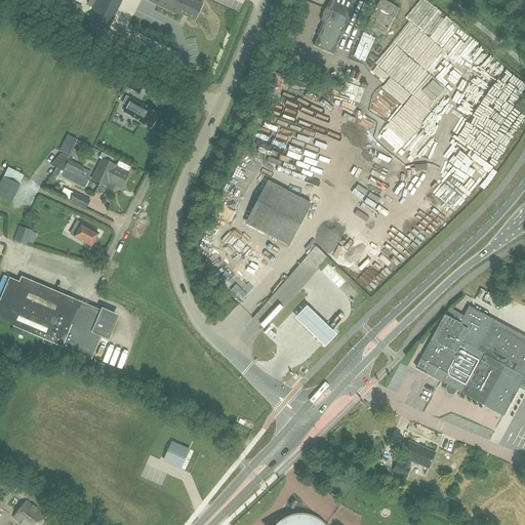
[(97,0),(82,33),(102,42),(121,0),(97,0)]
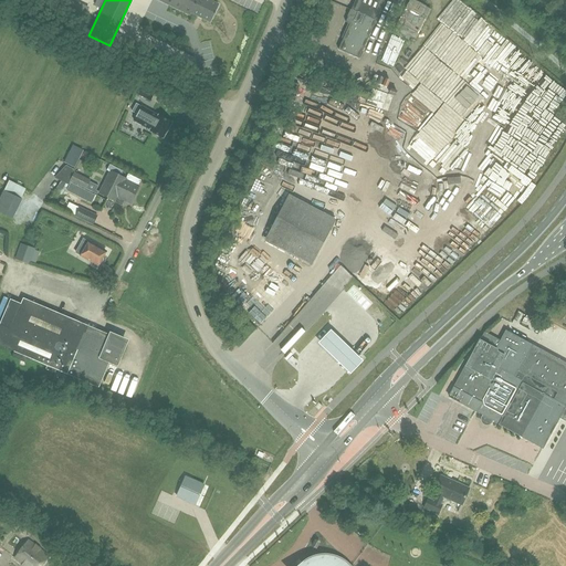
[(159,0),(174,7),(170,13),(179,17),(181,11),(190,16),(191,12),(211,21),(219,4),(208,0),(159,0)]
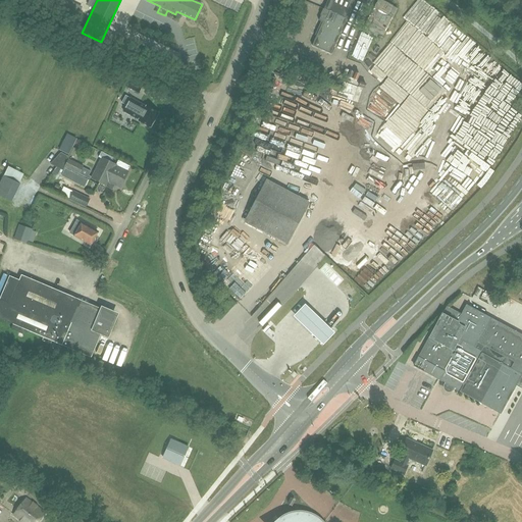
[(331,54),(355,0),(327,0),(319,20),(322,22),(312,46),(331,54)]
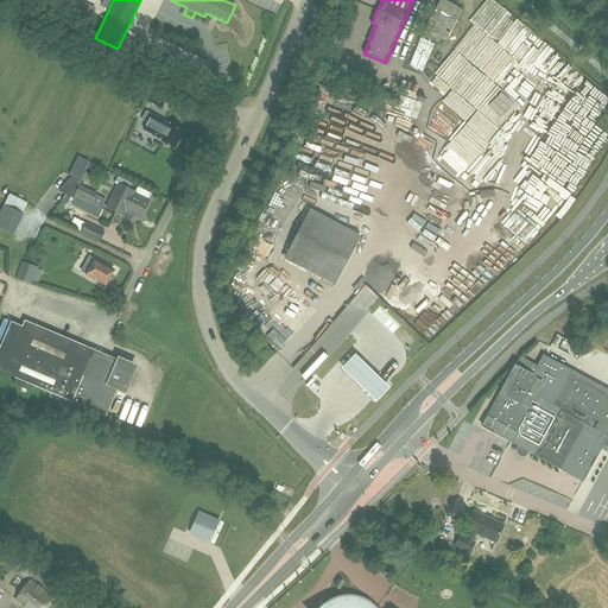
[(141,97),(160,109),(165,100),(147,89),(141,97)]
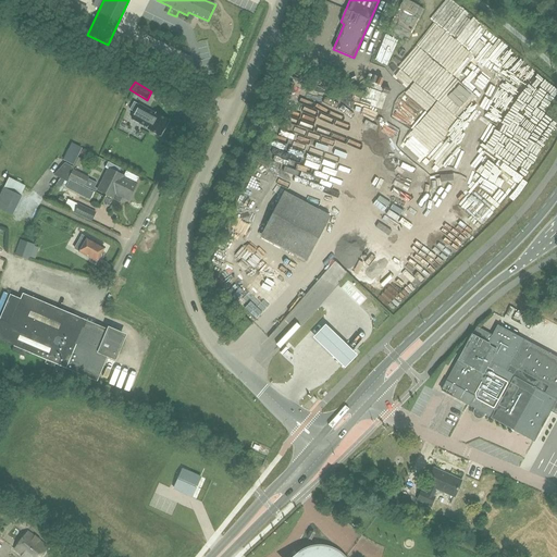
[(417,98),(421,85),(415,83),(410,96),(417,98)]
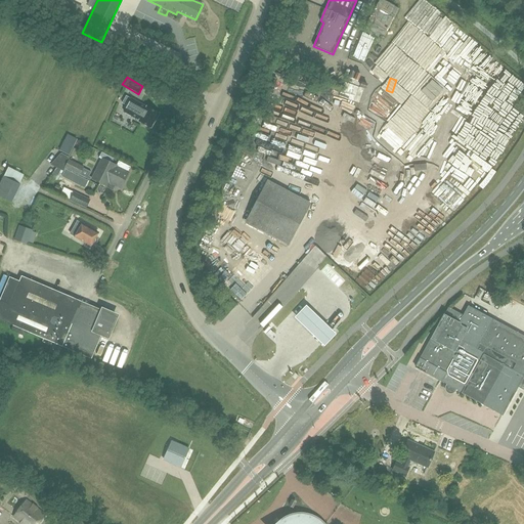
[(159,115),(146,107),(125,96),(121,103),(138,113),(138,112),(142,115),(139,120),(151,127),(159,115)]
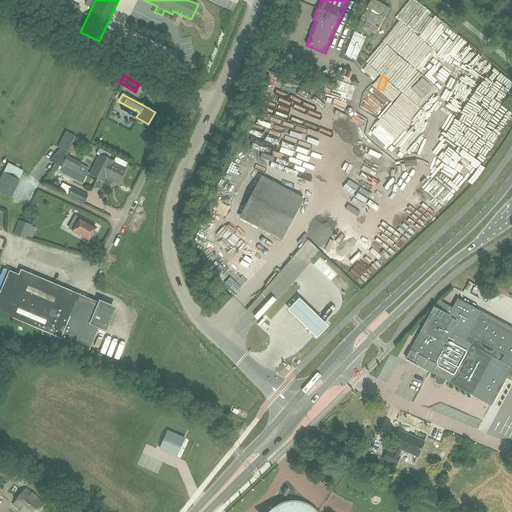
[(271,126),(280,122),(275,111),(266,115),(271,126)]
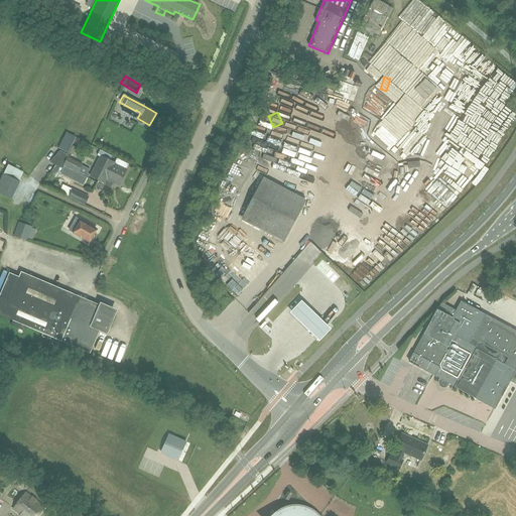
[(62,140),(73,145),(77,137),(67,132),(62,140)]
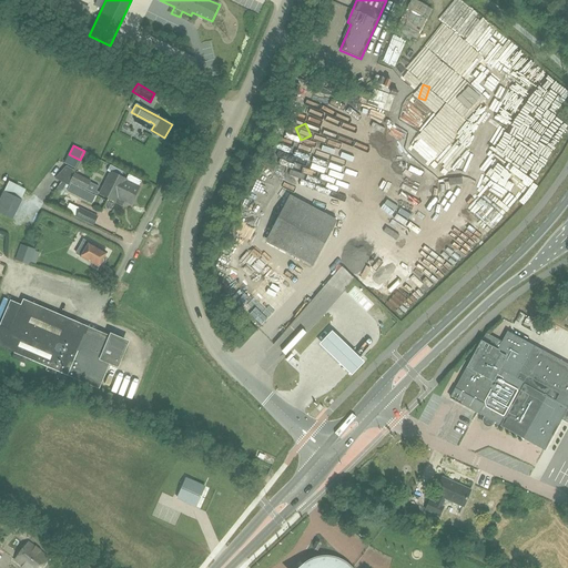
[(80,160),(69,154),(64,163),(75,169),(80,160)]
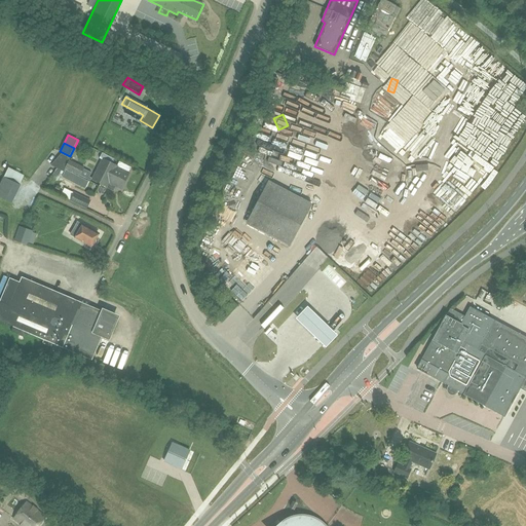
[(118,165),(117,165),(112,162),(114,159),(102,153),(99,158),(103,160),(94,179),(107,185),(108,185),(118,165)]
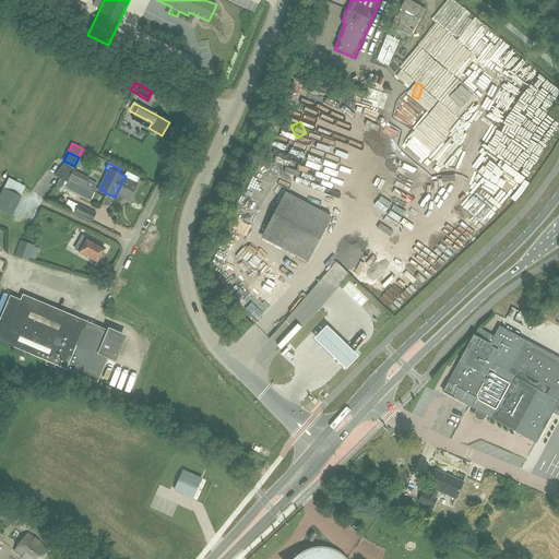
[(78,183),(81,174),(73,170),(74,168),(66,164),(54,176),(68,182),(69,179),(78,183)]
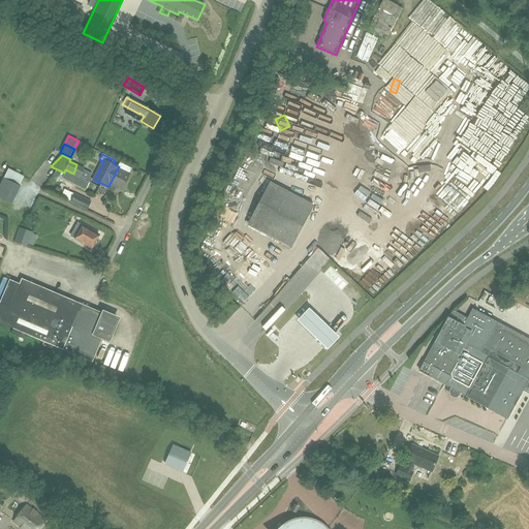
[(119,163),(118,166),(119,166),(109,186),(107,186),(106,188),(114,192),(117,186),(123,189),(131,173),(129,173),(131,168),(119,163)]
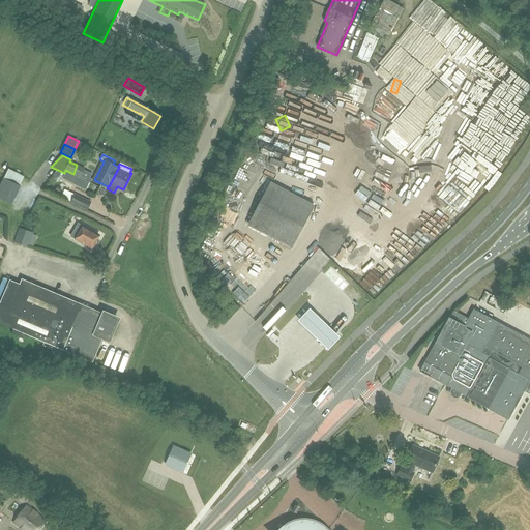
[(77,165),(74,174),(91,182),(92,179),(90,178),(92,174),(84,170),(85,169),(77,165)]
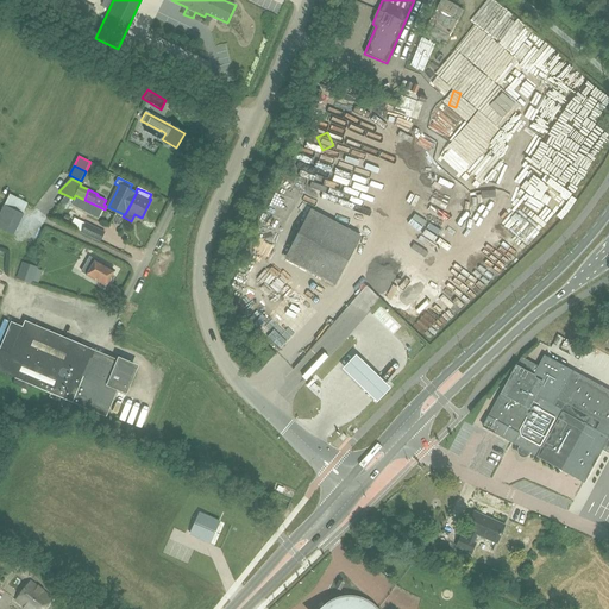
[(0,212),(0,214),(19,225),(25,215),(23,214),(27,203),(10,194),(0,212)]
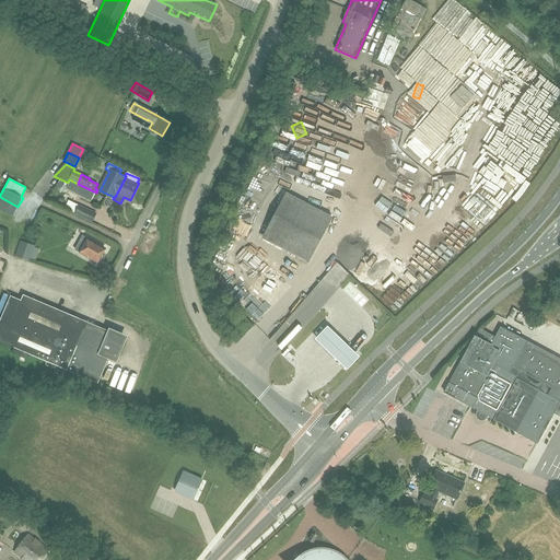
[(67,188),(78,195),(82,187),(70,181),(67,188)]
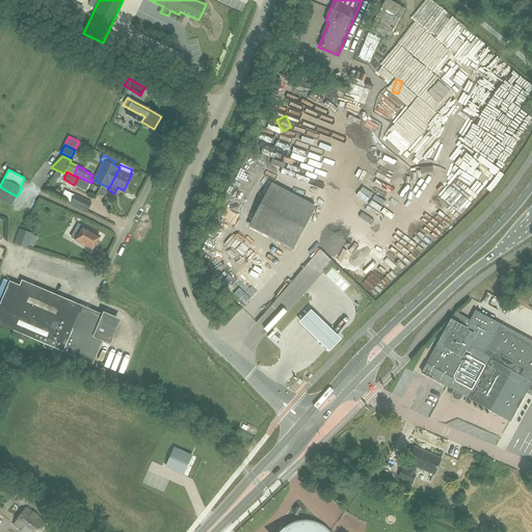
[(316,205),(271,182),(248,225),(292,248),(316,205)]
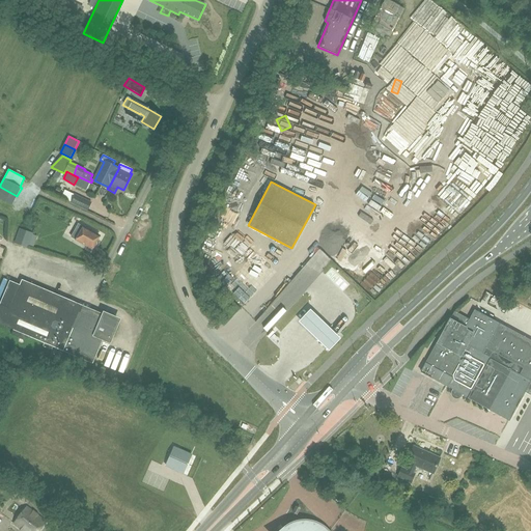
[(17,196),(0,187),(0,198),(12,205),(17,196)]
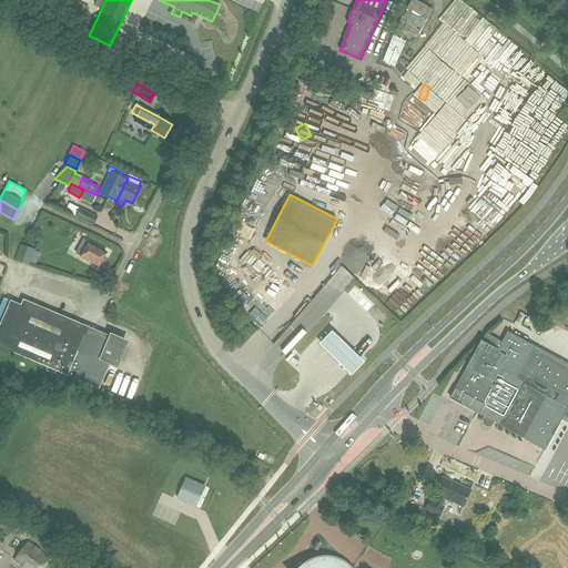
[(75,219),(88,224),(88,223),(93,226),(98,216),(80,208),(79,209),(70,203),(66,213),(75,217),(75,219)]
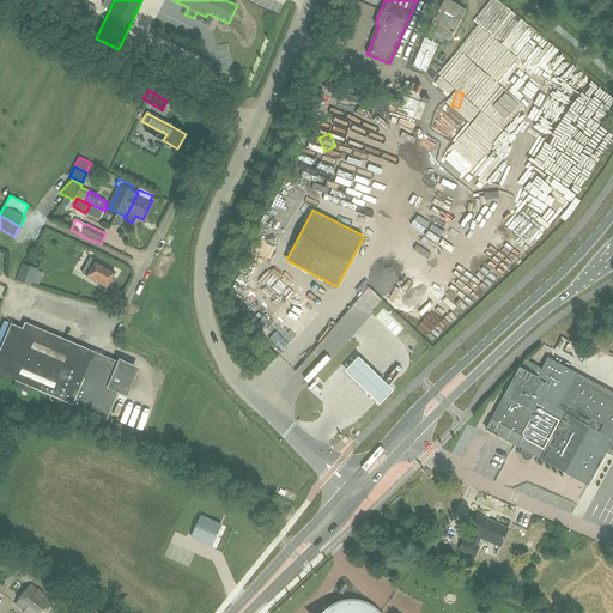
[(514,242),(520,248),(525,243),(517,237),(514,242)]
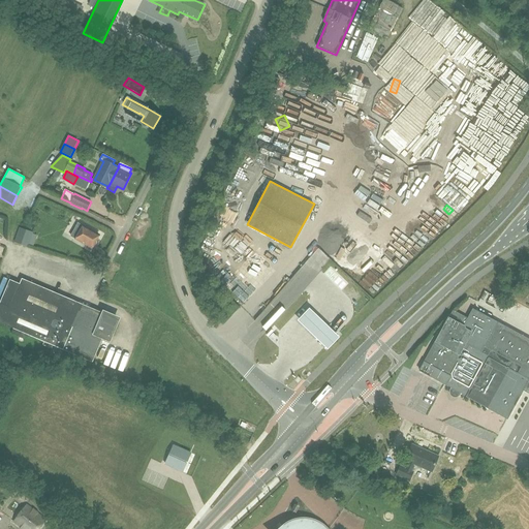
[(76,238),(92,247),(98,236),(83,227),(83,225),(78,223),(70,237),(75,239),(76,238)]
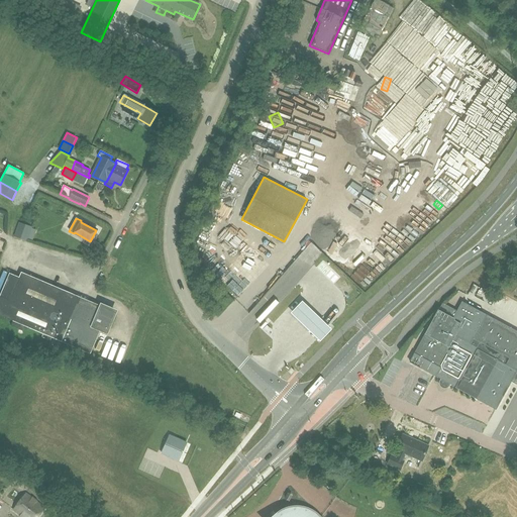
[(19,223),(14,237),(26,241),(31,227),(19,223)]
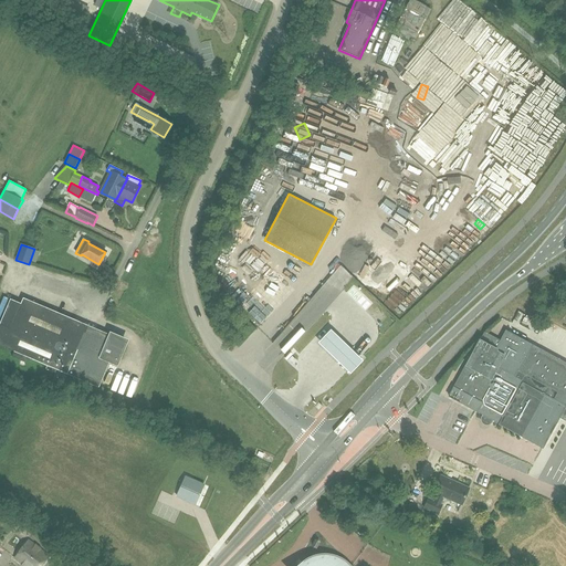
[(125,341),(23,297),(20,304),(10,300),(0,322),(0,345),(14,352),(12,357),(25,363),(31,359),(98,388),(111,360),(116,363),(125,341)]
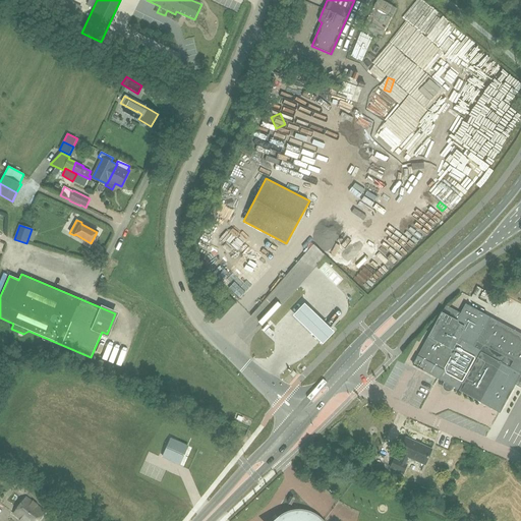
[(516,285),(510,279),(503,286),(508,292),(516,285)]
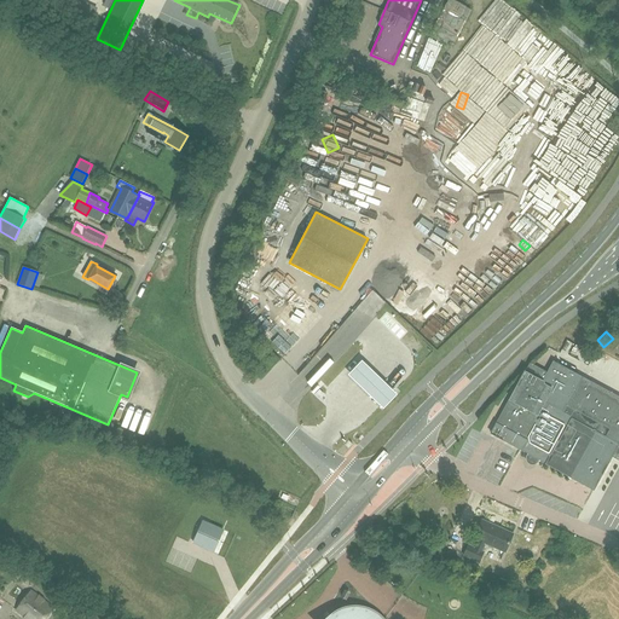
[(398,394),(363,360),(350,375),(385,408),(398,394)]
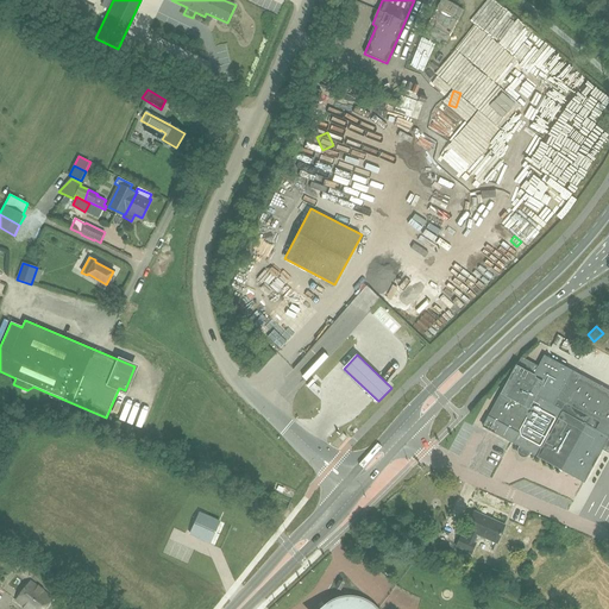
[(518,366),(498,399),(489,418),(518,434),(513,444),(521,449),(519,452),(526,456),(528,452),(585,483),(608,437),(608,390),(573,371),(572,374),(557,365),(553,372),(539,365),(538,366),(525,359),(520,368),(518,366)]
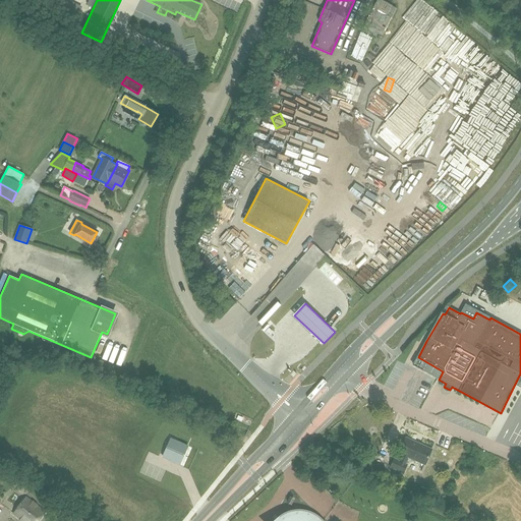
[(64,346),(52,341),(50,347),(61,352),(64,346)]
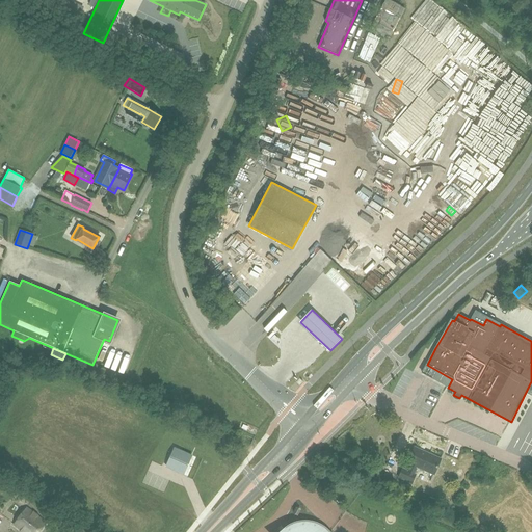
[(103,349),(103,360),(106,360),(107,366),(121,366),(121,348),(103,349)]
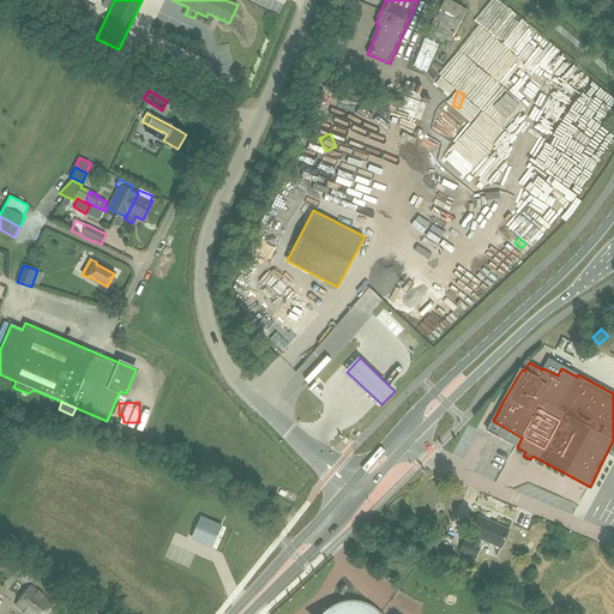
[(480,547),(479,547),(482,540),(499,547),(509,528),(479,515),(469,534),(474,536),(470,542),(464,540),(459,552),(475,559),(480,547)]
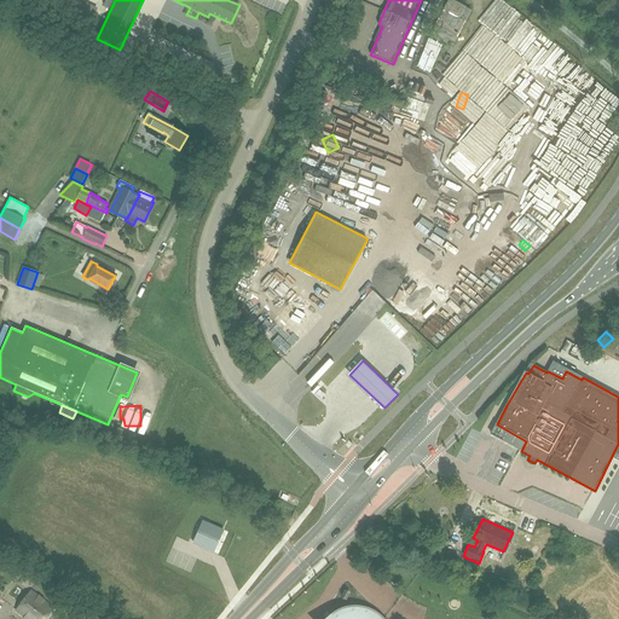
[(202,521),(197,531),(219,539),(224,531),(202,521)]
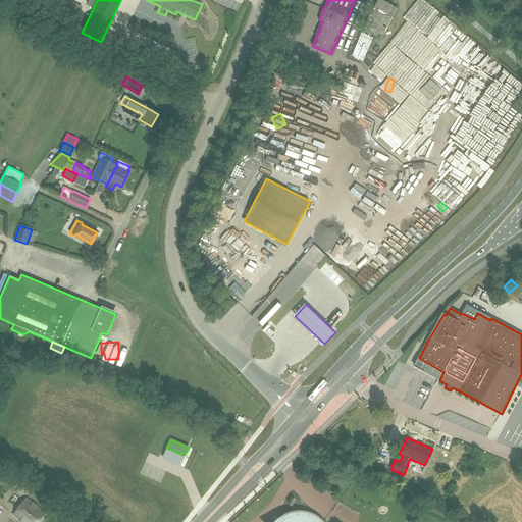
[(166,450),(162,457),(180,465),(184,457),(166,450)]
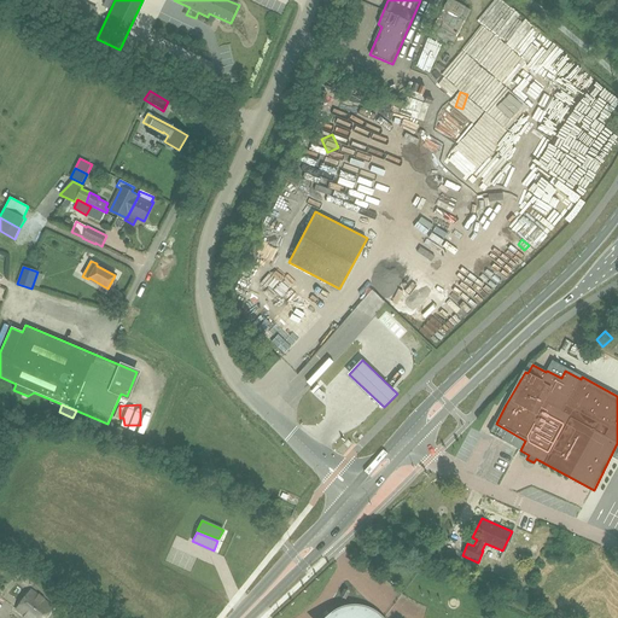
[(44,617),(53,607),(30,590),(16,610),(27,617),(44,617)]
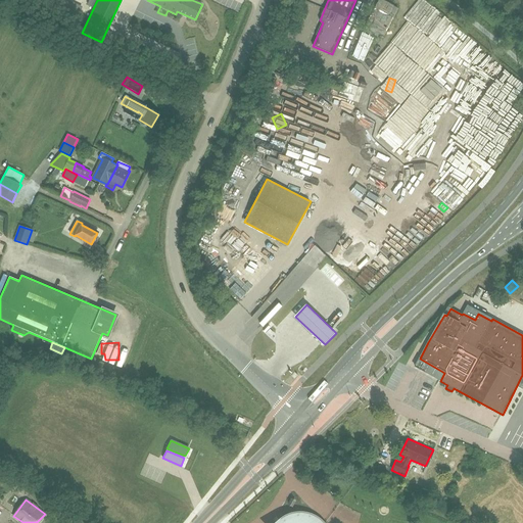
[(321,522),(319,521),(313,517),(304,514),(301,514),(294,514),(288,515),(282,518),(280,519),(275,522),(321,522)]
